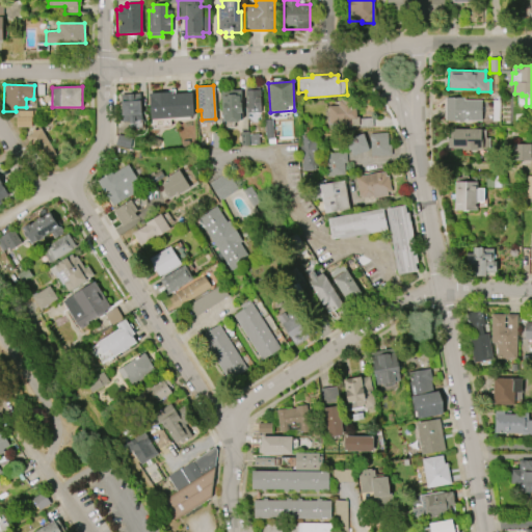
[(261,111),(246,112),(245,87),(260,86),(261,111)]
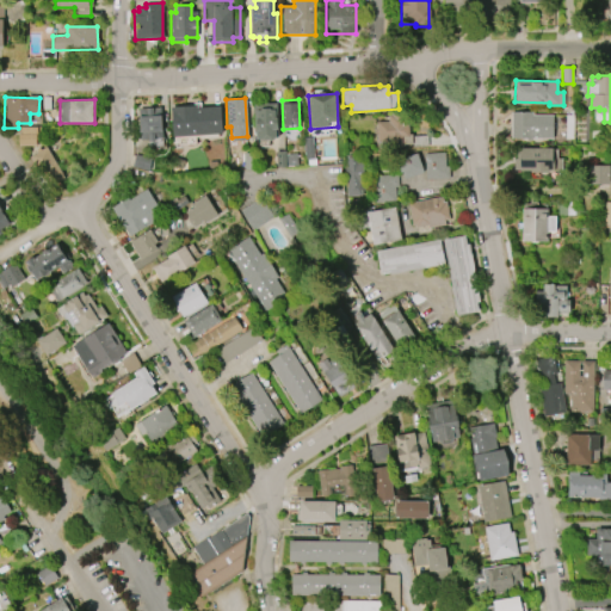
[(277,136),(255,137),(254,104),(276,103),(277,136)]
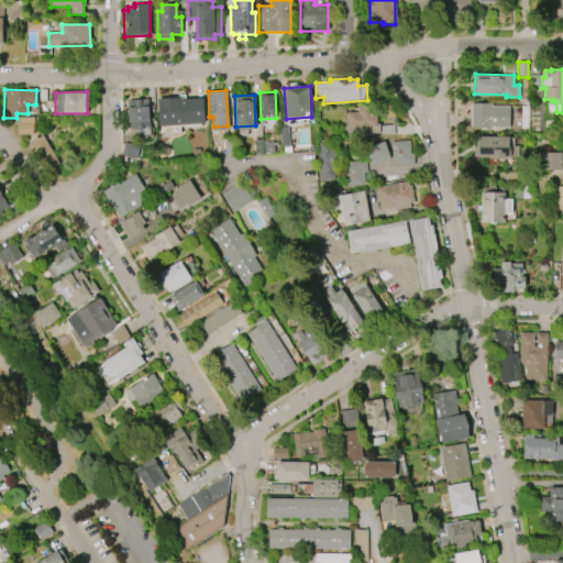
[(206,123),(159,127),(157,99),(180,98),(180,99),(203,98),(206,123)]
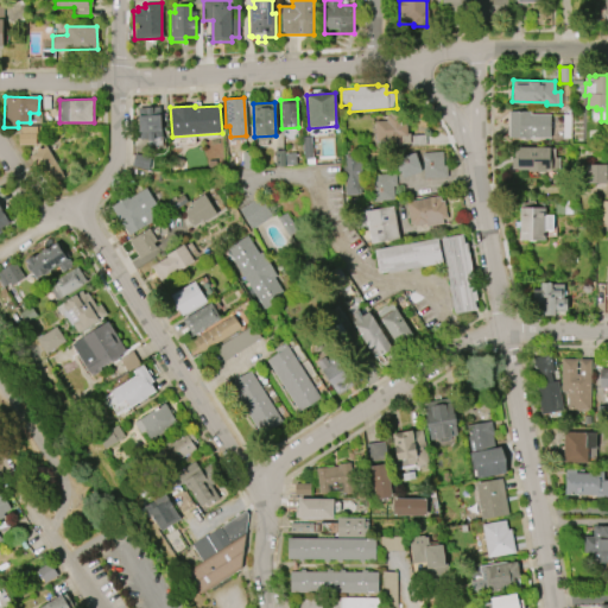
[(159,107),(162,138),(140,140),(138,108),(159,107)]
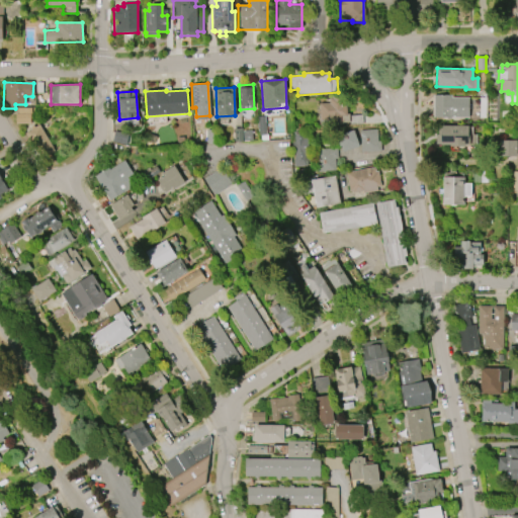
[(468,117),(433,117),(434,95),(451,95),(451,96),(468,97),(468,117)]
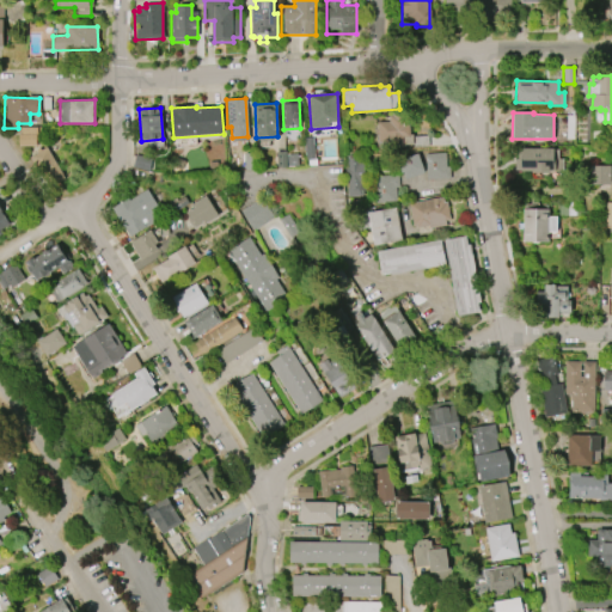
[(378,142),(377,122),(389,121),(389,116),(392,115),(392,114),(402,114),(402,116),(407,116),(407,124),(409,124),(409,135),(411,134),(412,144),(404,144),(404,148),(391,148),(391,146),(381,147),(381,142),(378,142)]
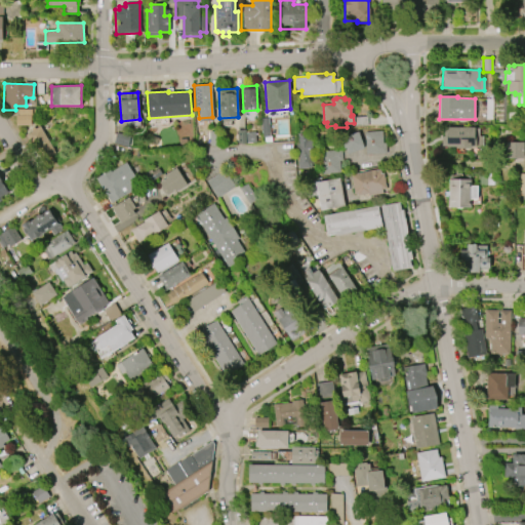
[(17,109),(17,115),(15,115),(15,125),(31,125),(31,115),(32,115),(32,109),(17,109)]
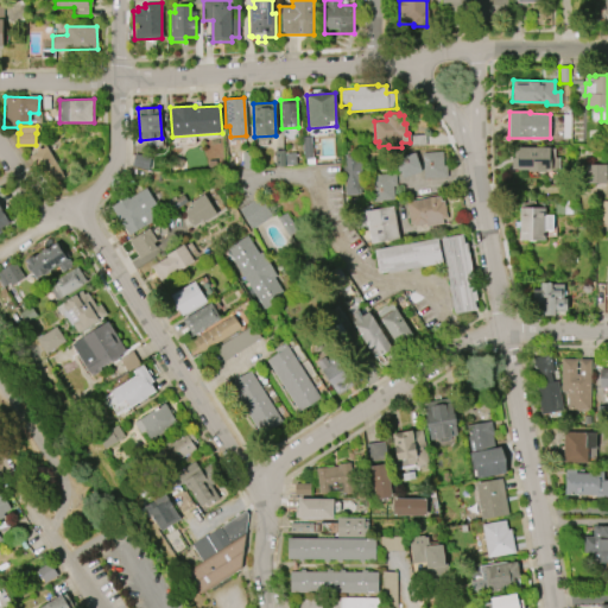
[(312,158),(303,158),(302,137),(311,137),(312,158)]
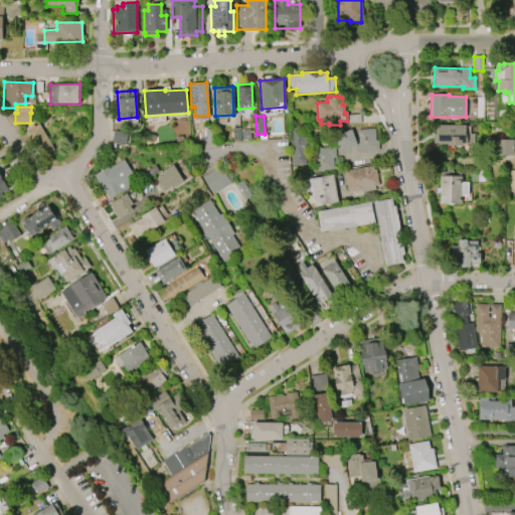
[(38,123),(25,132),(43,159),(56,150),(38,123)]
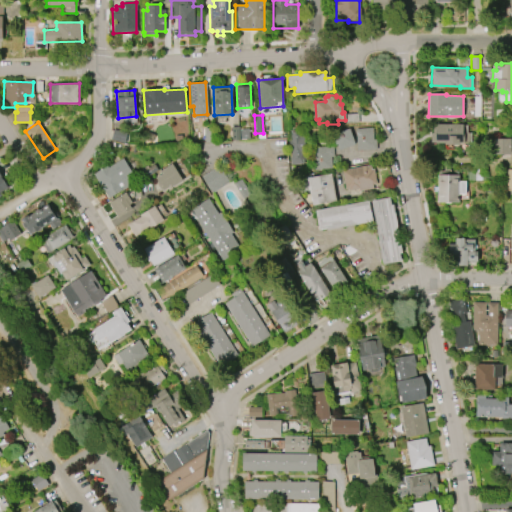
[(430,143),(444,143),(444,144),(460,145),(460,143),(471,143),(471,133),(466,133),(467,124),(431,124),(430,143)]
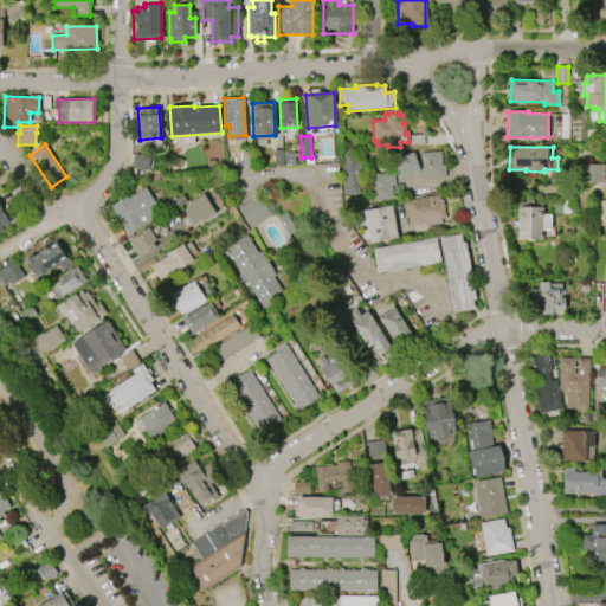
[(420,171),(401,178),(398,169),(397,171),(394,163),(397,163),(394,158),(413,150),(420,171)]
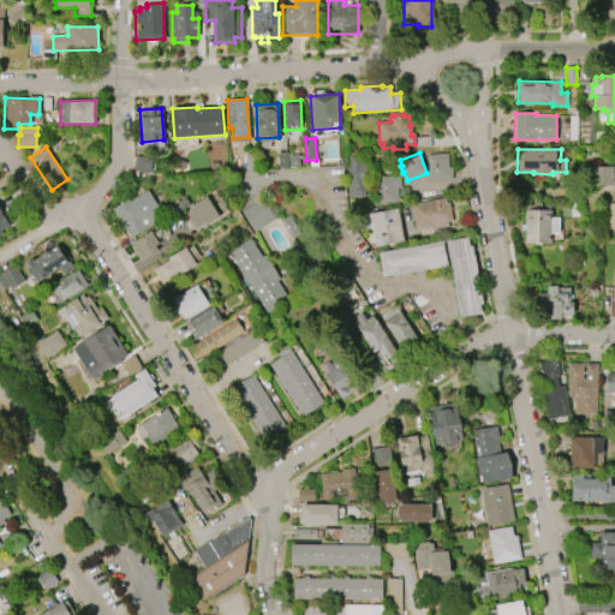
[(452,179),(429,180),(428,155),(447,154),(448,167),(451,167),(452,179)]
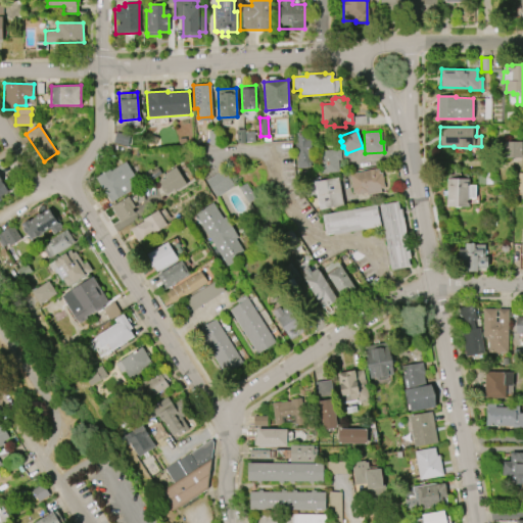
[(127,145),(113,143),(115,132),(129,135),(127,145)]
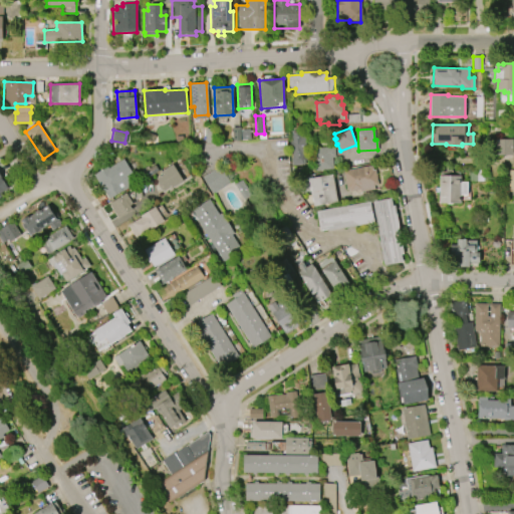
[(303,164),(292,166),(291,157),(292,157),(291,151),(290,151),(289,142),(291,142),(290,133),(300,132),(300,138),(305,137),(306,144),(307,143),(308,154),(302,154),(303,164)]
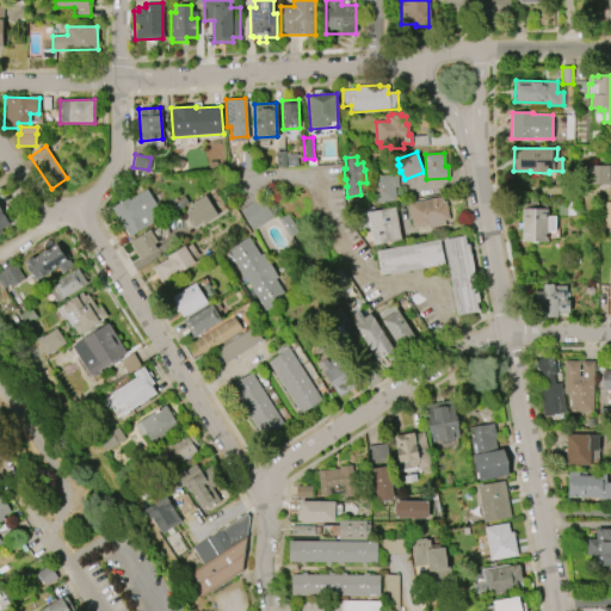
[(609,184),(590,184),(590,173),(586,173),(586,166),(609,166),(609,184)]
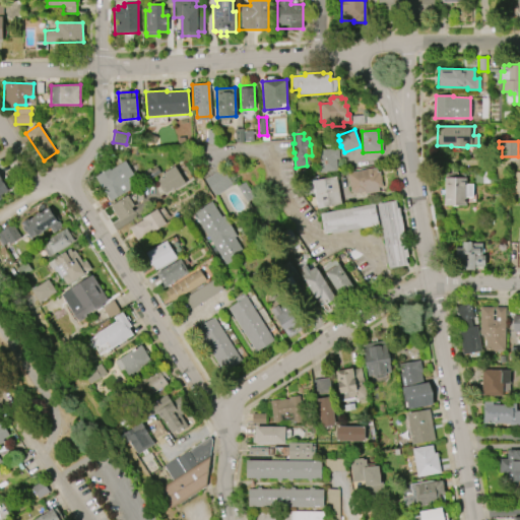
[(318,172),(317,150),(338,148),(338,158),(336,159),(337,171),(318,172)]
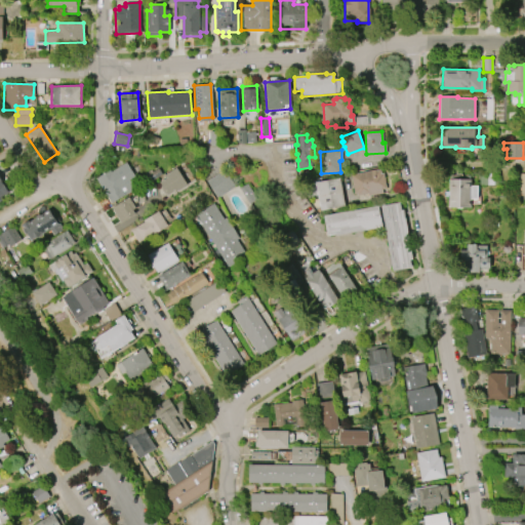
[(126,163),(140,187),(111,204),(95,178),(110,170),(111,172),(126,163)]
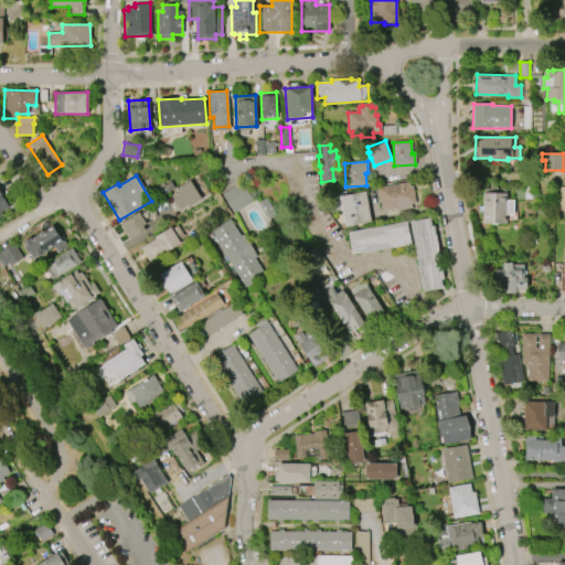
[(176,213),(201,202),(191,181),(167,192),(176,213)]
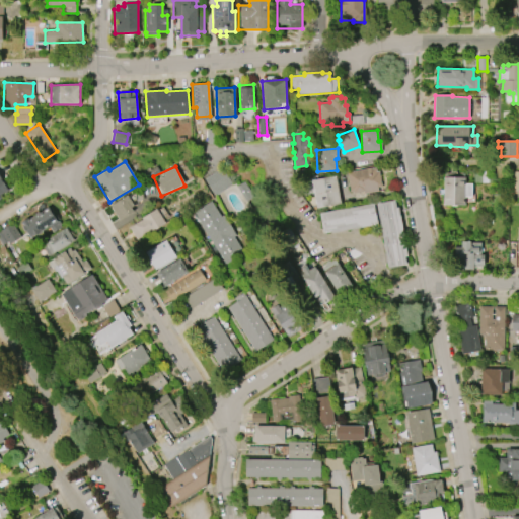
[(378,171),(376,172),(375,167),(346,173),(351,198),(378,192),(378,187),(381,187),(378,171)]
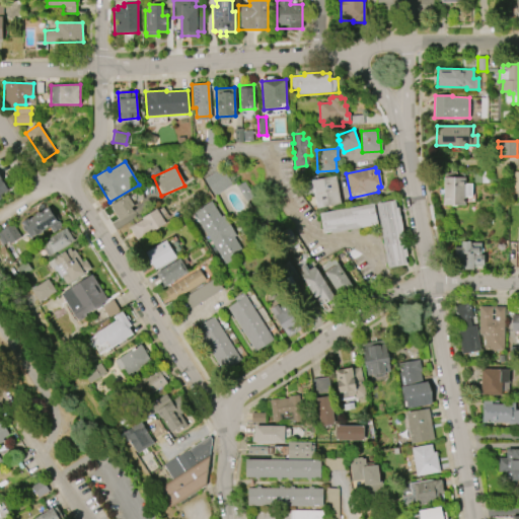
[(231,186),(214,195),(205,177),(222,168),(231,186)]
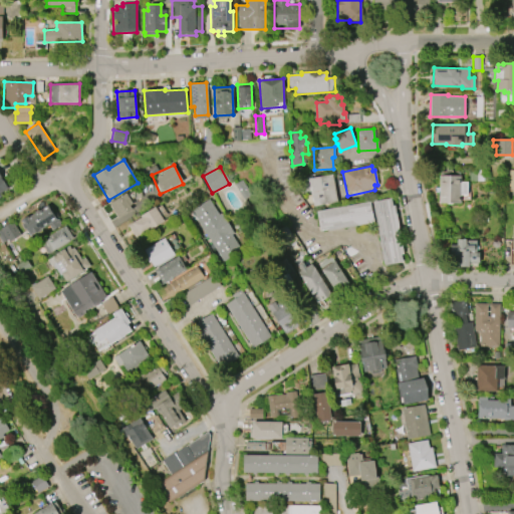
[(487,182),(477,181),(477,170),(487,170),(487,182)]
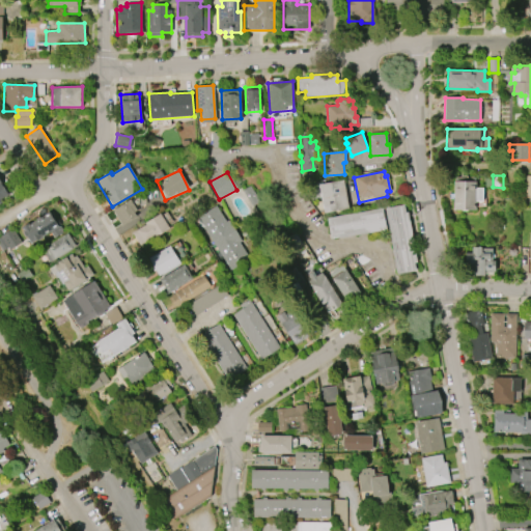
[(454,210),(454,182),(455,182),(455,177),(475,177),(475,182),(476,182),(476,189),(482,189),(482,202),(476,202),(476,211),(454,210)]
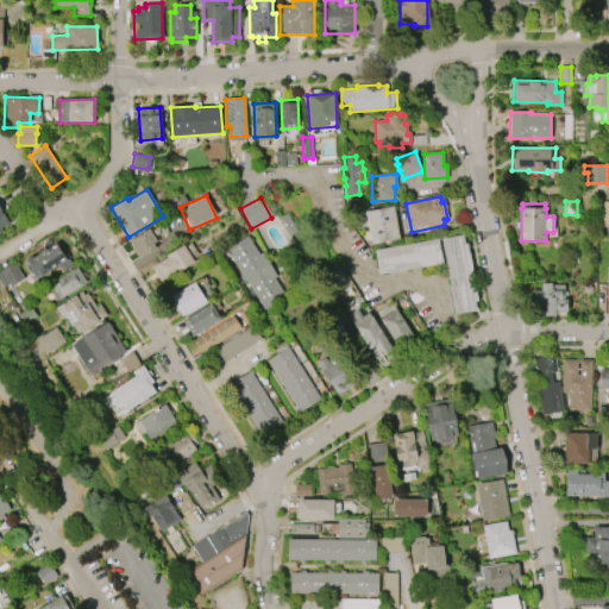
[(371,244),(400,238),(393,205),(364,211),(371,244)]
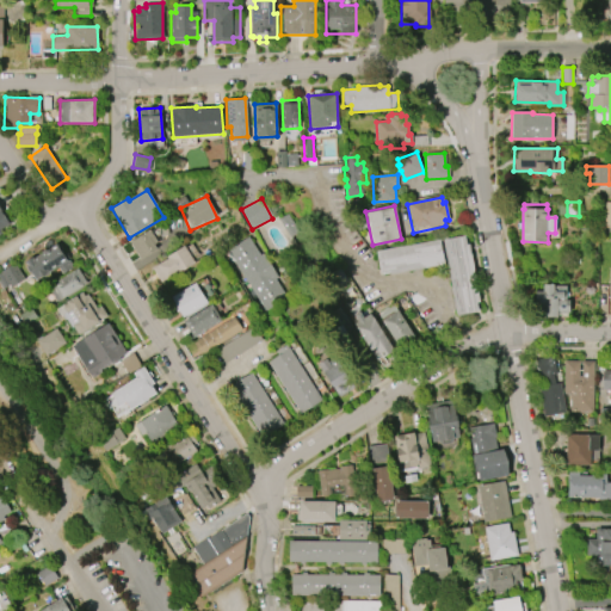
[(0,207),(10,223),(0,228),(0,207)]
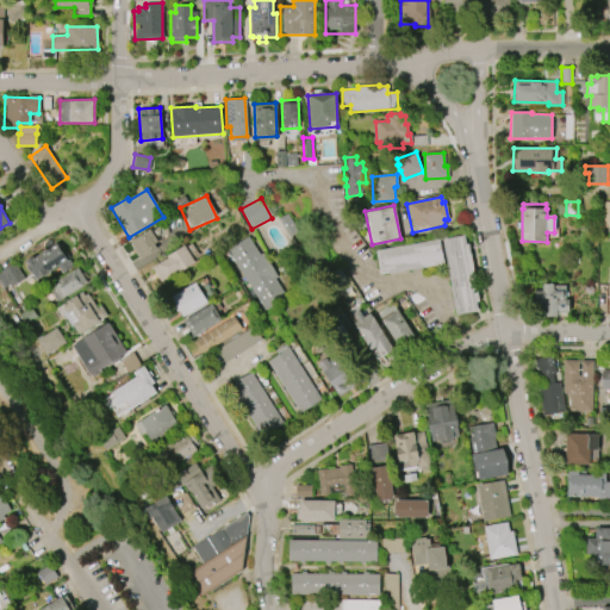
[(149,229),(157,242),(154,243),(157,249),(139,260),(129,242),(149,229)]
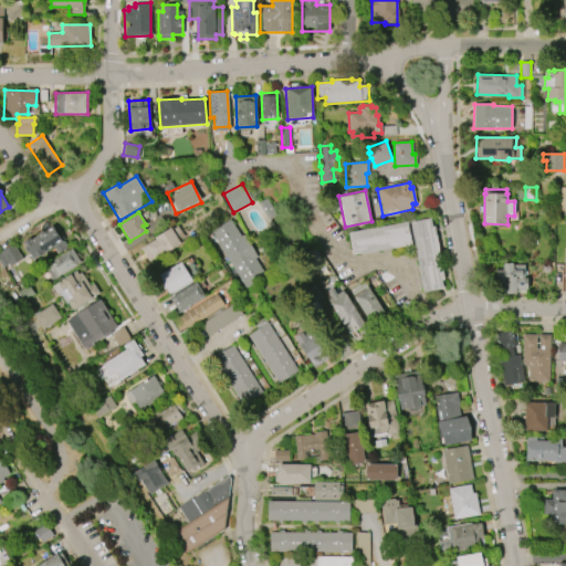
[(410,221),(430,218),(442,289),(422,292),(410,221)]
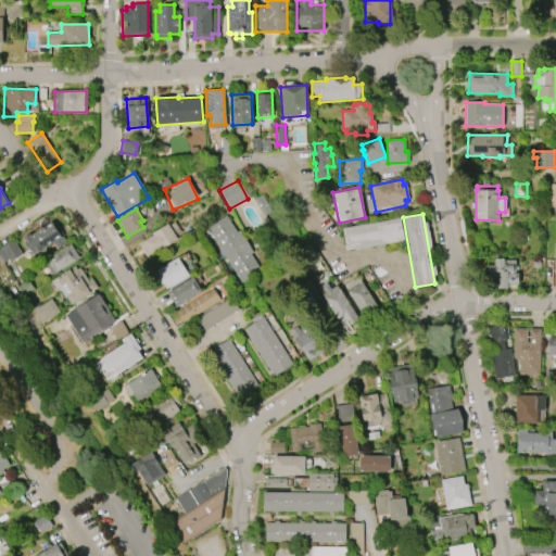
[(241,283),(206,228),(226,216),(237,232),(239,230),(253,252),(250,254),(261,270),(241,283)]
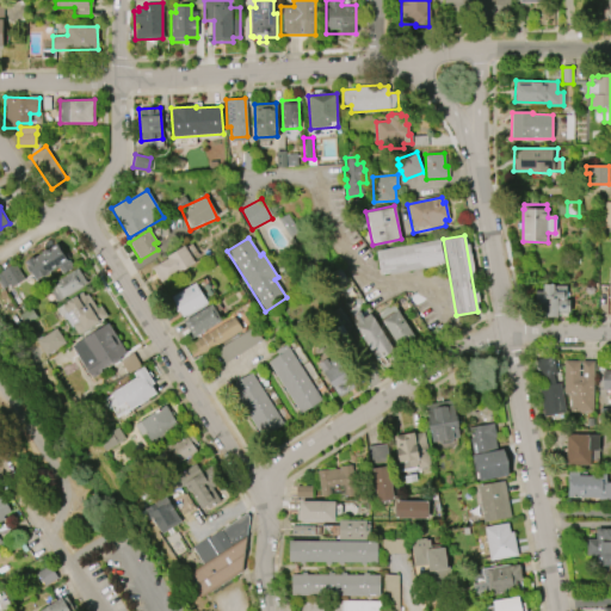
[(440,239),(444,264),(380,276),(375,250),(440,239)]
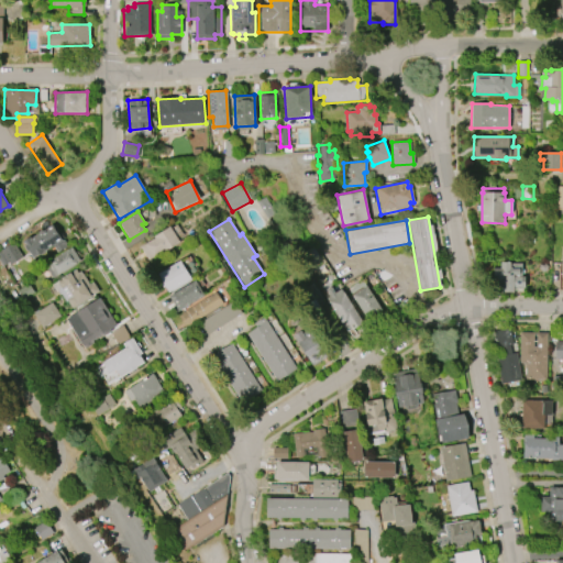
[(52,224),(57,233),(59,233),(66,243),(64,244),(65,247),(57,252),(53,245),(33,258),(21,241),(29,236),(30,239),(52,224)]
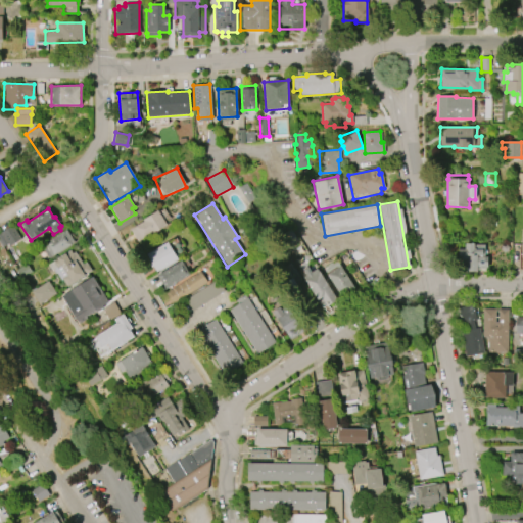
[(165,225),(137,242),(129,229),(142,221),(142,220),(157,210),(165,225)]
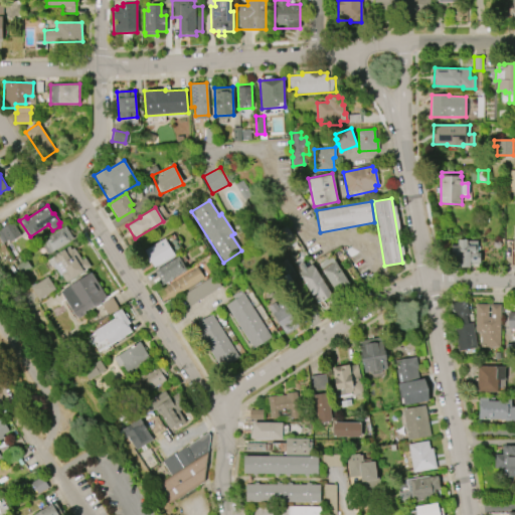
[(0,244),(19,236),(13,223),(0,228),(0,244)]
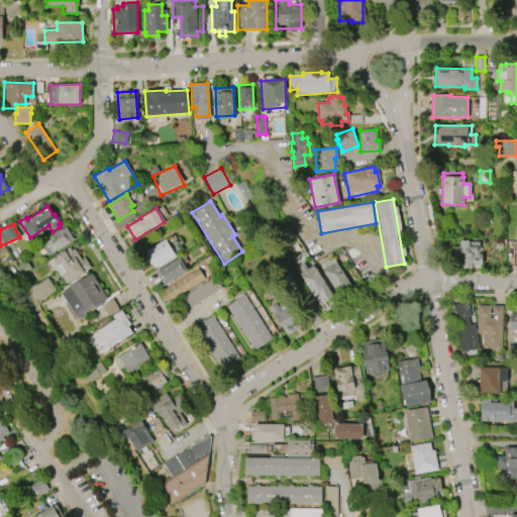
[(73,240),(48,254),(43,247),(45,246),(43,242),(66,228),(73,240)]
